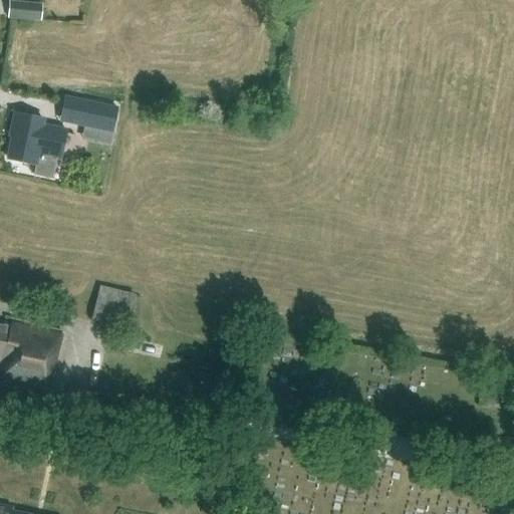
[(42,4),(9,1),(7,17),(41,20),(42,4)]
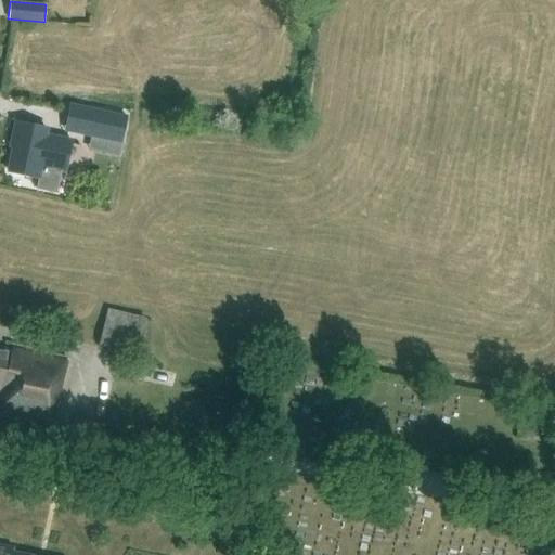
[(127,116),(97,110),(90,137),(121,143),(127,116)]
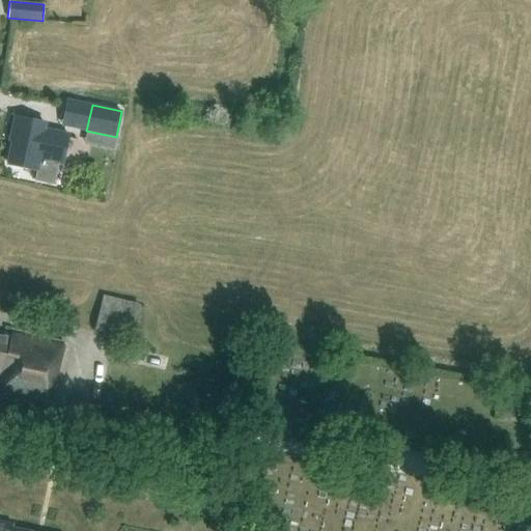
[(15,117),(11,134),(15,135),(8,165),(37,170),(35,180),(54,185),(58,163),(62,164),(68,135),(44,130),(45,123),(15,117)]
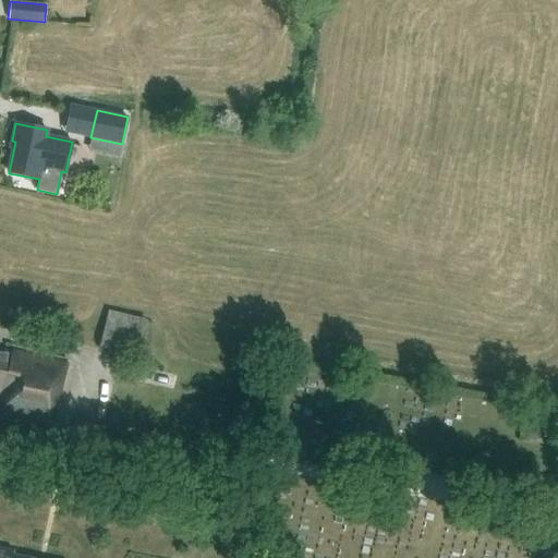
[(145,348),(149,315),(105,310),(101,343),(145,348)]
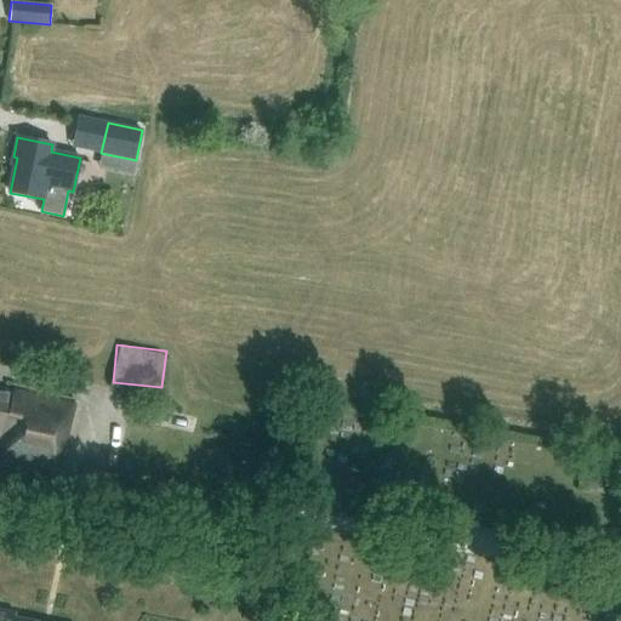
[(11,394),(0,391),(0,465),(56,478),(75,402),(13,386),(11,394)]
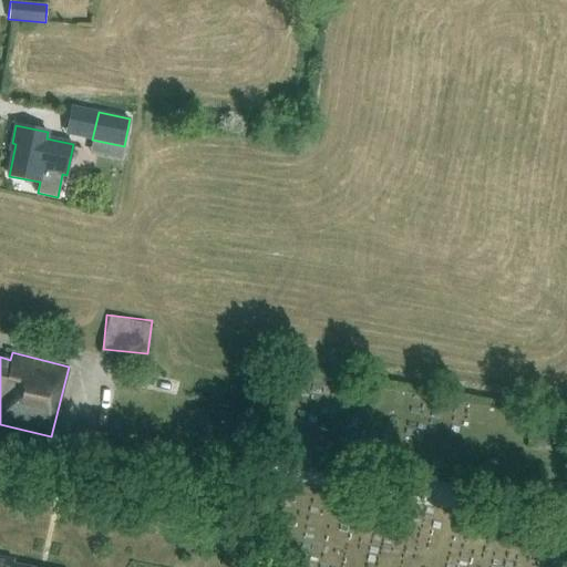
[(29,566),(13,564),(13,560),(0,557),(0,566),(29,566)]
